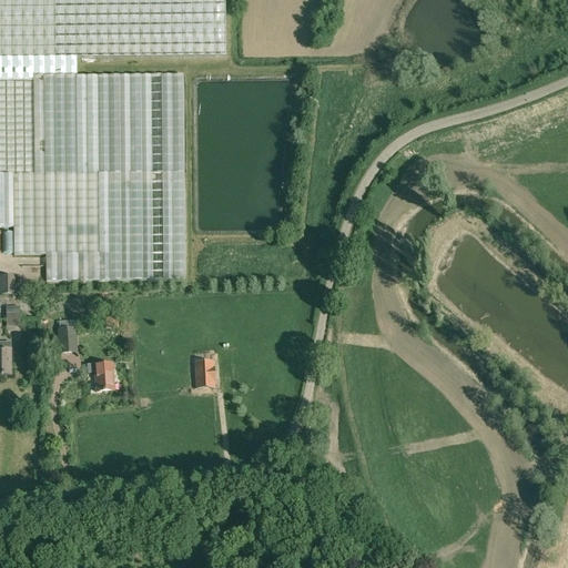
[(0,0),(0,73),(33,73),(77,73),(77,59),(224,58),(224,0),(0,0)]
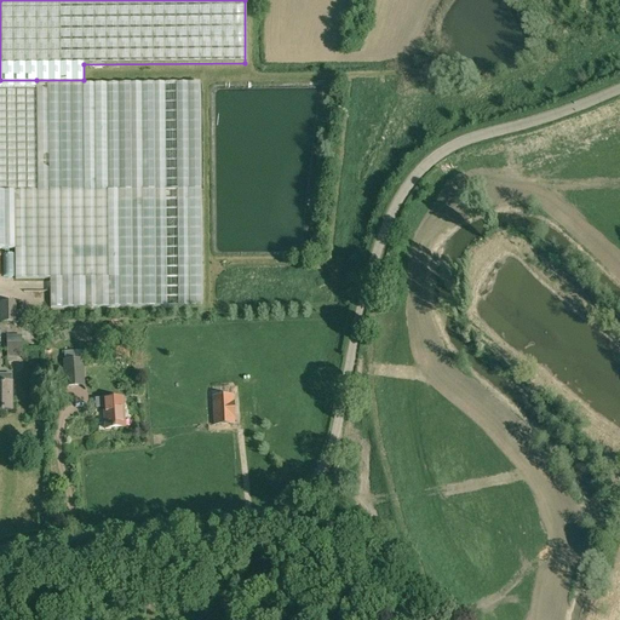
[(0,224),(39,224),(39,205),(36,80),(0,80),(0,224)]
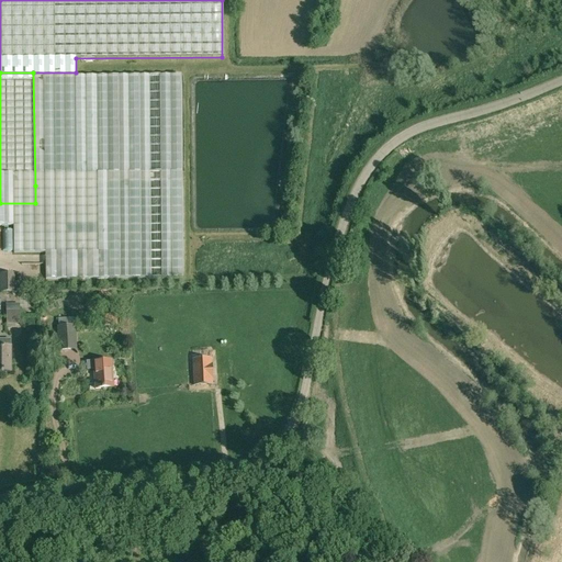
[(183,278),(182,200),(181,75),(76,76),(76,72),(33,72),(35,186),(35,203),(36,254),(45,254),(46,279),(183,278)]
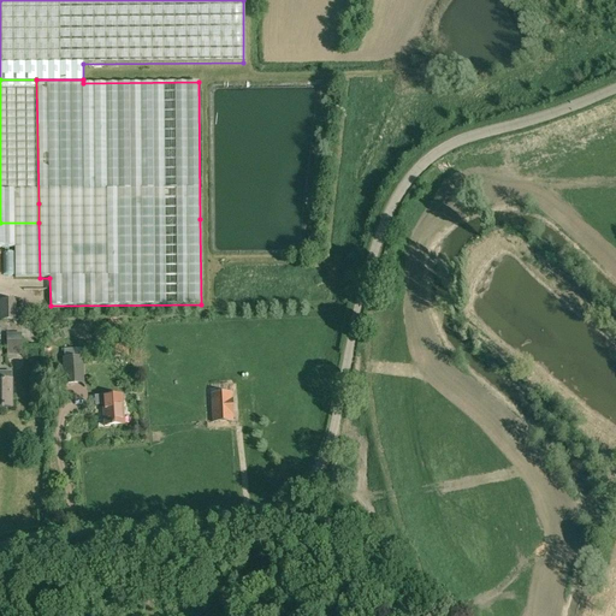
[(39,223),(0,223),(0,248),(15,248),(16,278),(40,278),(39,223)]
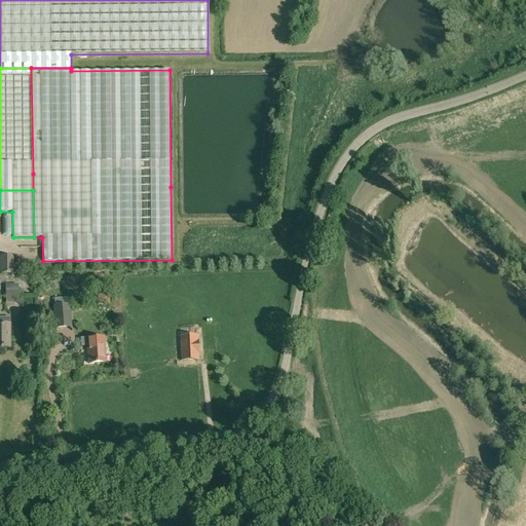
[(0,256),(0,273),(14,273),(13,265),(13,257),(0,256)]
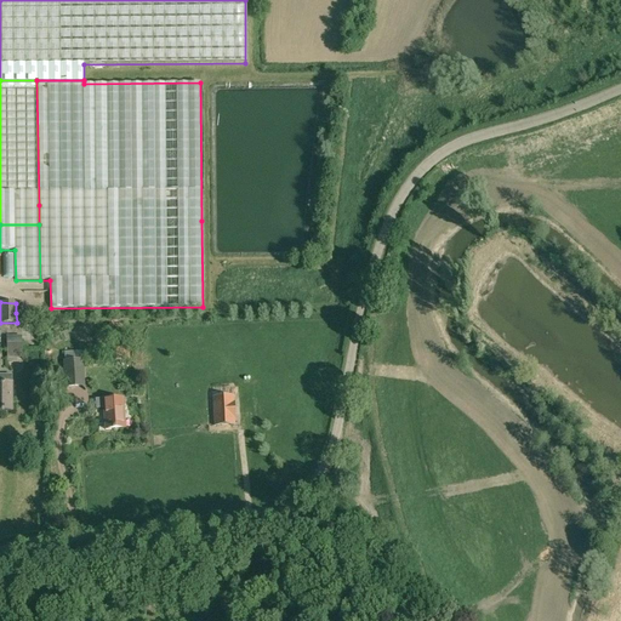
[(21,336),(6,337),(7,359),(22,359),(22,351),(21,336)]
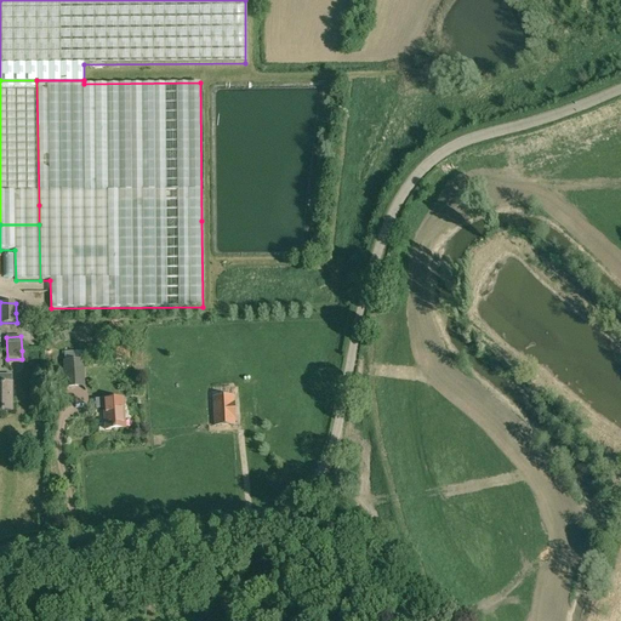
[(83,360),(81,360),(80,352),(64,352),(64,362),(62,362),(64,388),(85,387),(83,360)]
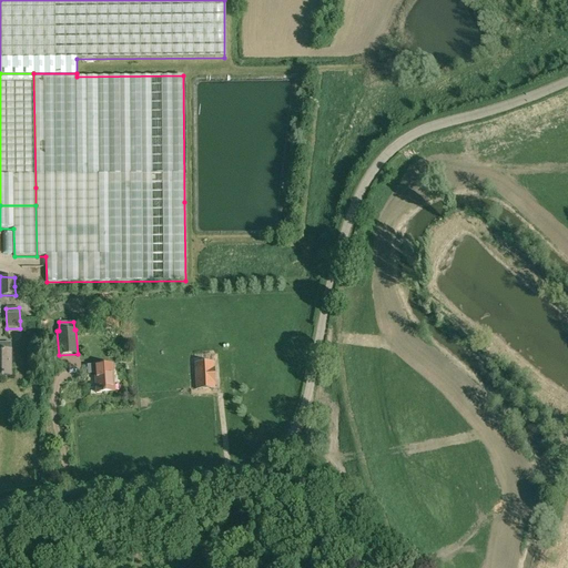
[(0,343),(0,376),(11,376),(11,344),(0,343)]
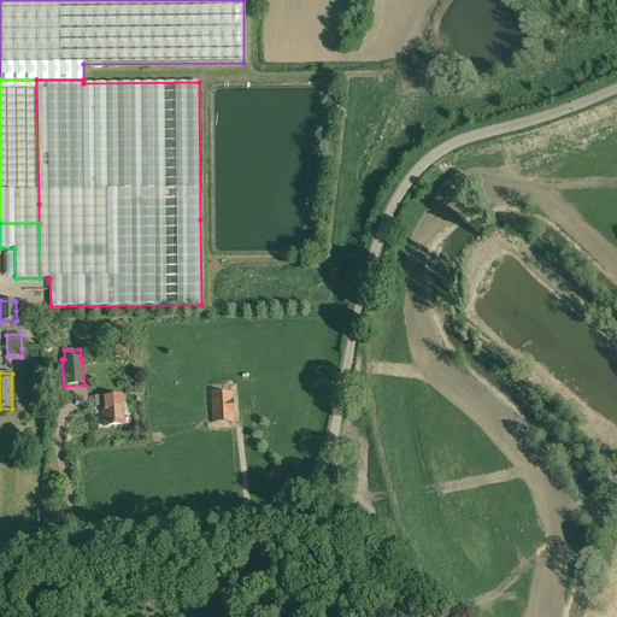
[(211,394),(212,424),(234,423),(233,394),(211,394)]
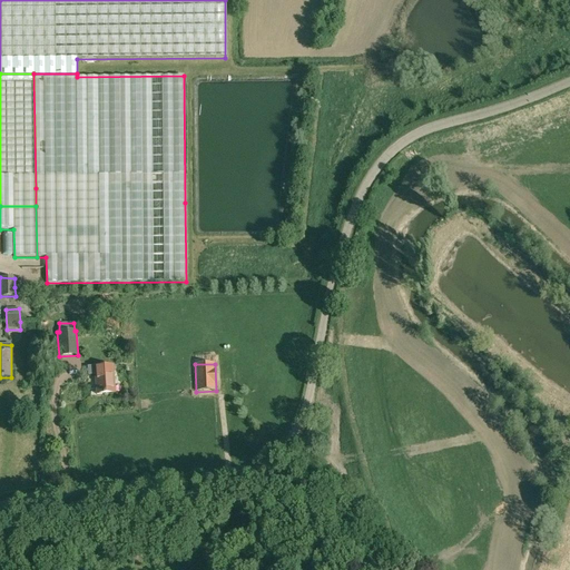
[(115,394),(112,366),(88,369),(89,377),(95,377),(97,395),(115,394)]
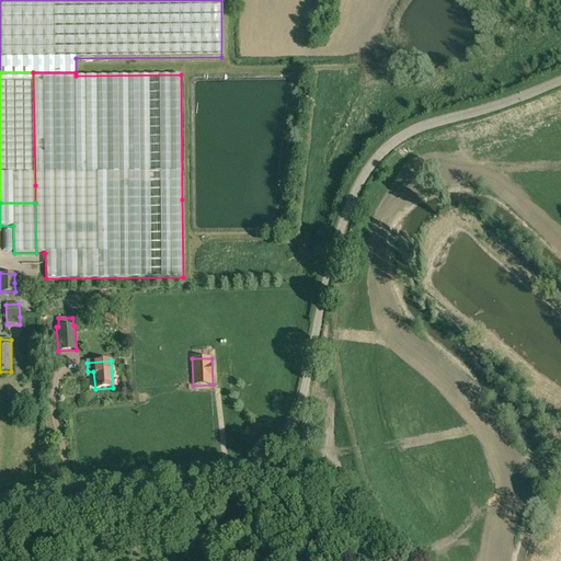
All buildings are outlined.
